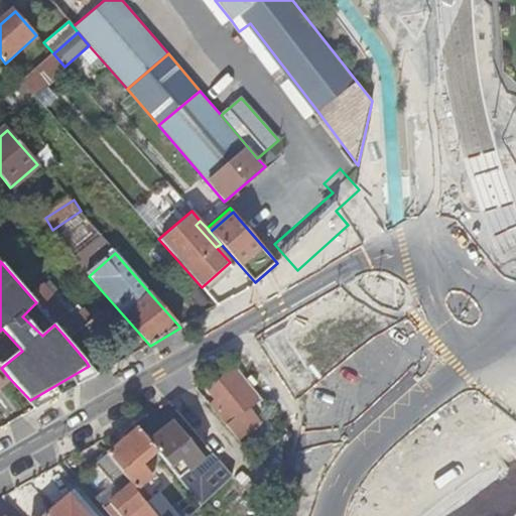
[(46,286),(70,314),(79,306),(76,303),(72,301),(68,301),(50,282),(46,286)]
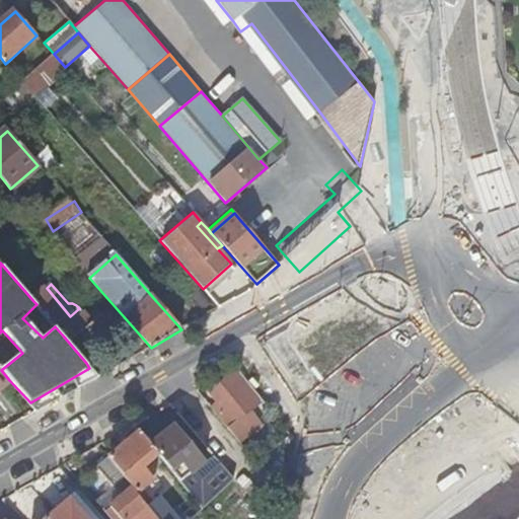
[(47,288),(32,299),(33,301),(36,304),(55,326),(63,336),(86,363),(95,354),(93,352),(120,327),(106,312),(93,324),(79,308),(70,316),(47,288)]
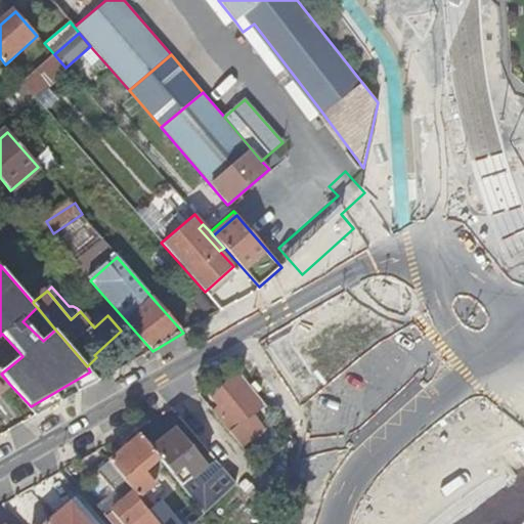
[(0,391),(9,384),(1,374),(0,373),(0,391)]
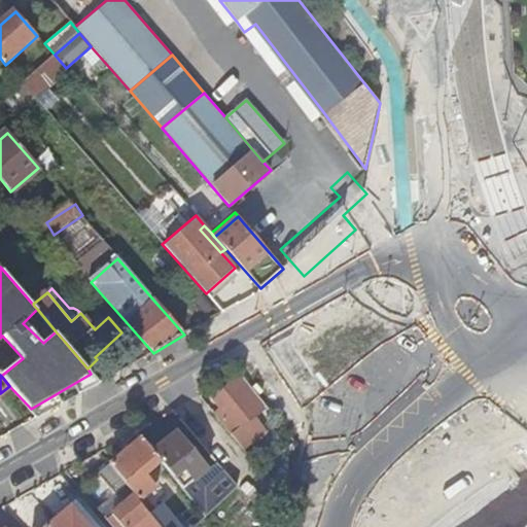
[(235,380),(227,386),(249,412),(256,406),(235,380)]
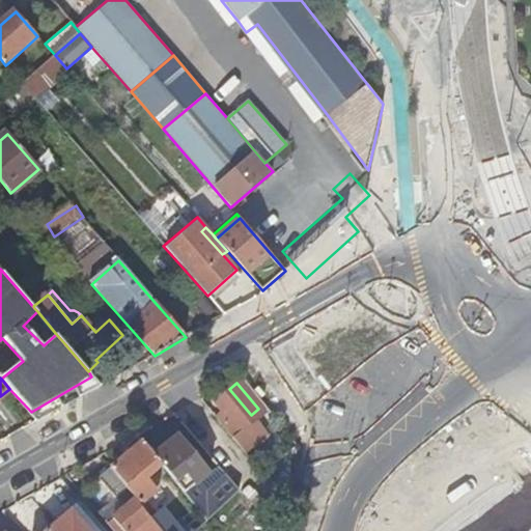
[(256,420),(251,415),(229,389),(217,399),(226,410),(235,420),(244,430),(256,420)]
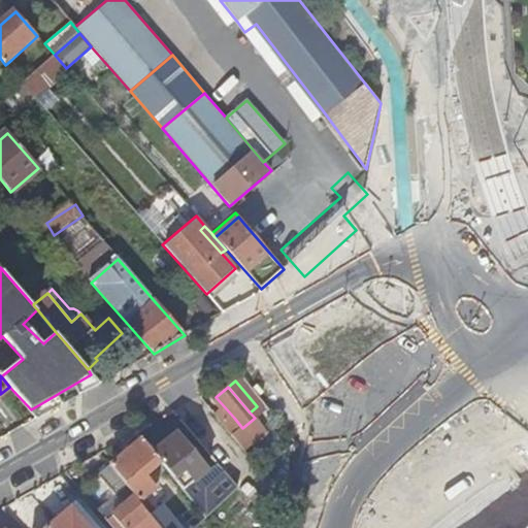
[(228,423),(234,418),(225,407),(219,413),(228,423)]
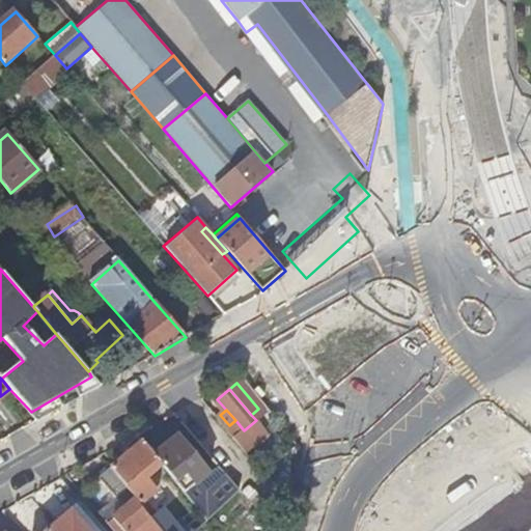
[(226,428),(229,425),(220,415),(217,417),(226,428)]
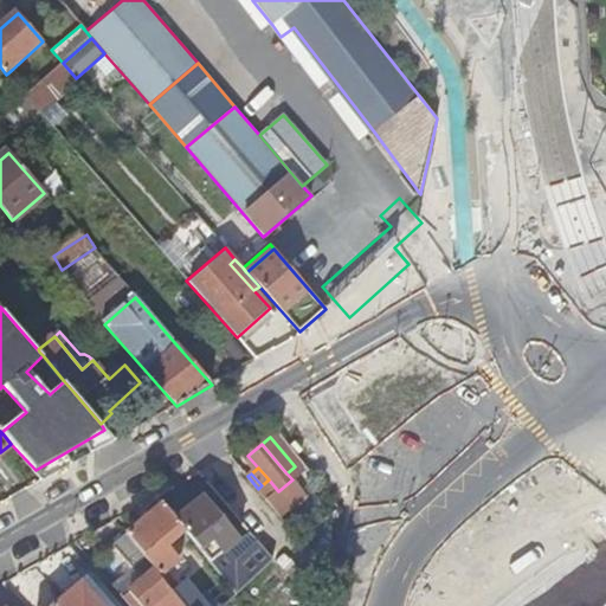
[(278,491),(269,479),(262,485),(258,489),(268,501),(278,491)]
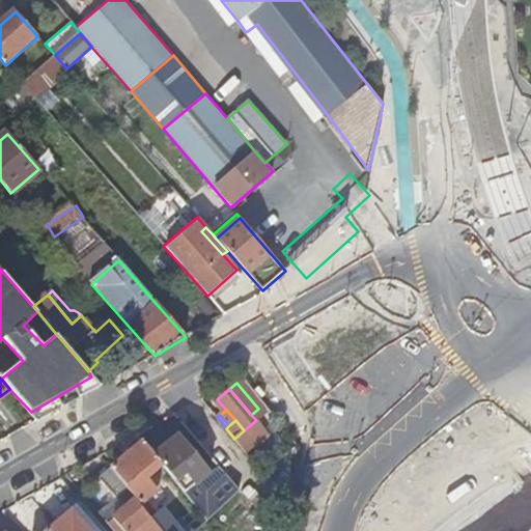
[(268,436),(256,420),(244,430),(234,439),(233,439),(246,453),(247,453),(268,436)]
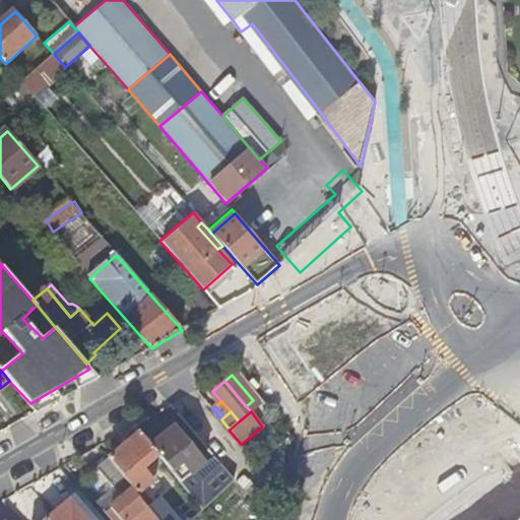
[(176,427),(151,447),(159,456),(204,510),(234,481),(222,467),(196,489),(188,478),(206,462),(176,427)]
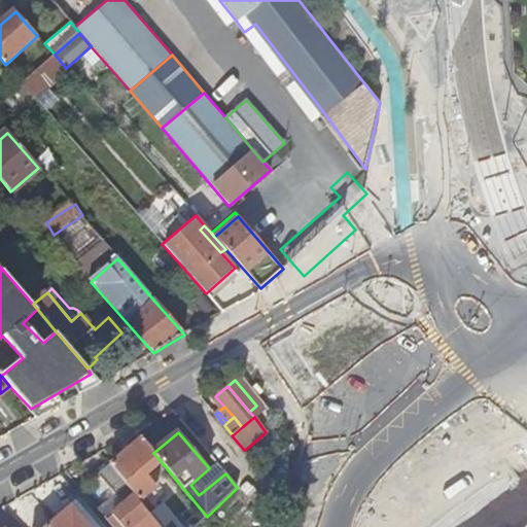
[(145,477),(162,462),(153,453),(142,438),(110,466),(139,501),(144,496),(148,493),(153,488),(145,477)]
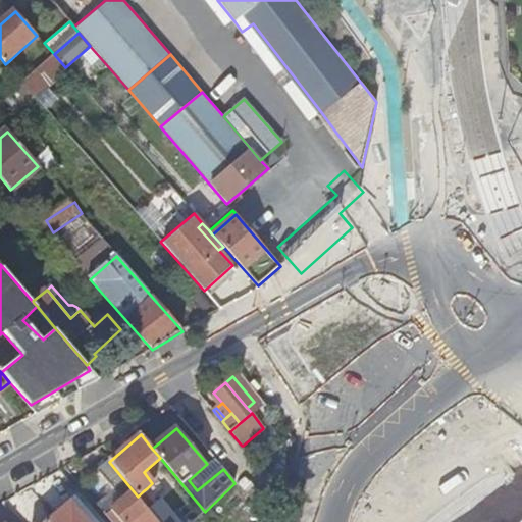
[(115,491),(98,506),(111,521),(159,521),(150,511),(138,497),(109,462),(99,472),(115,491)]
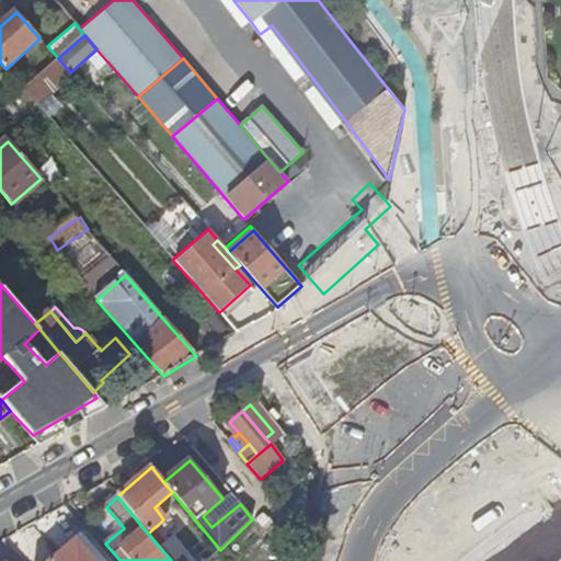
[(169,515),(163,519),(158,525),(162,529),(173,519),(169,515)]
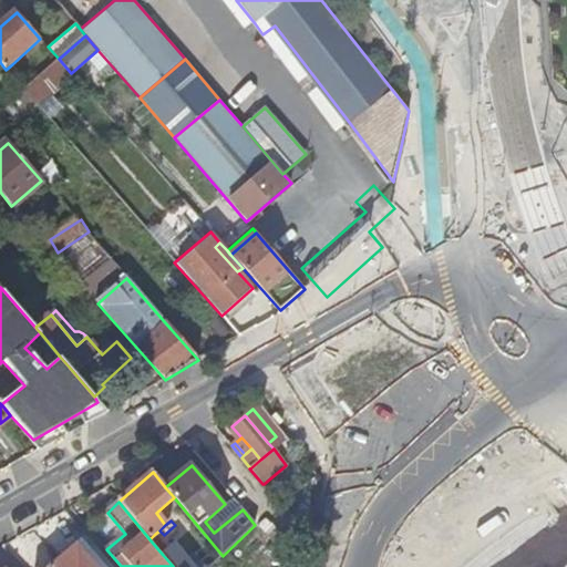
[(163,555),(169,549),(155,534),(150,539),(163,555)]
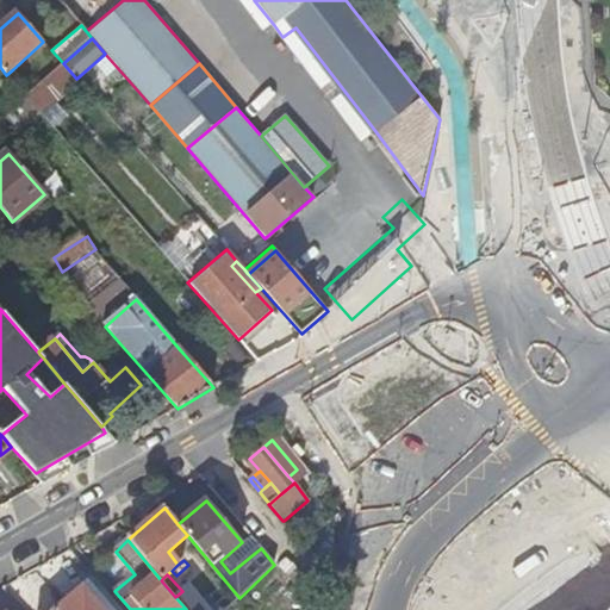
[(119,609),(93,578),(55,609),(119,609)]
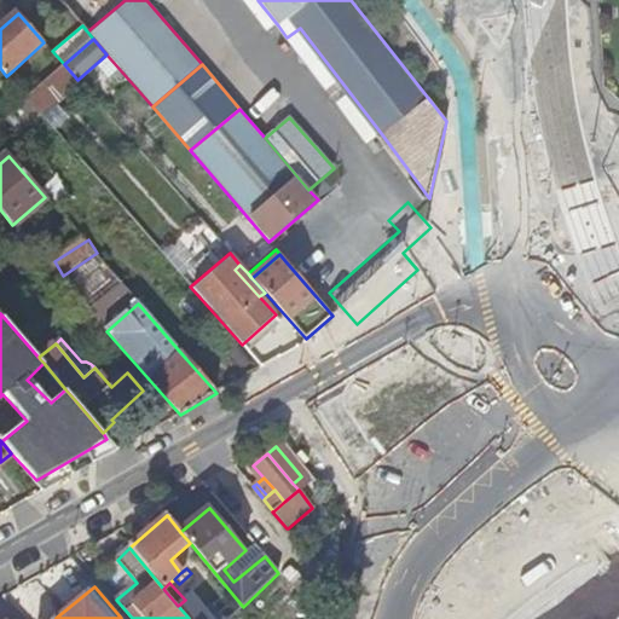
[(185,600),(178,606),(189,618),(208,618),(190,596),(185,600)]
